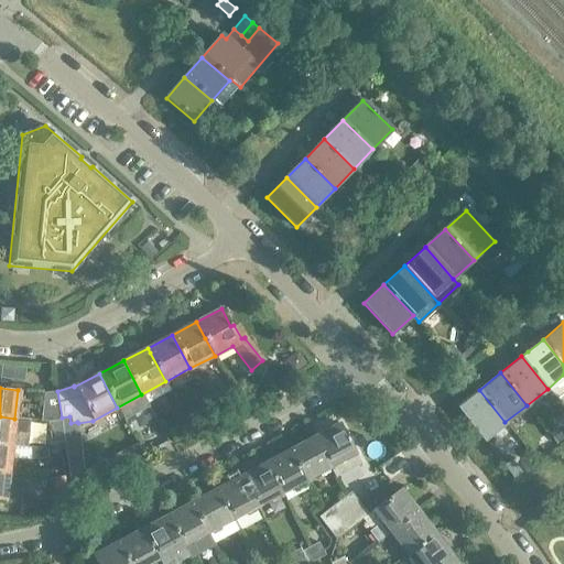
[(62,421),(62,418),(57,391),(57,390),(54,392),(45,393),(42,393),(40,421),(46,422),(49,421),(49,422),(62,421)]
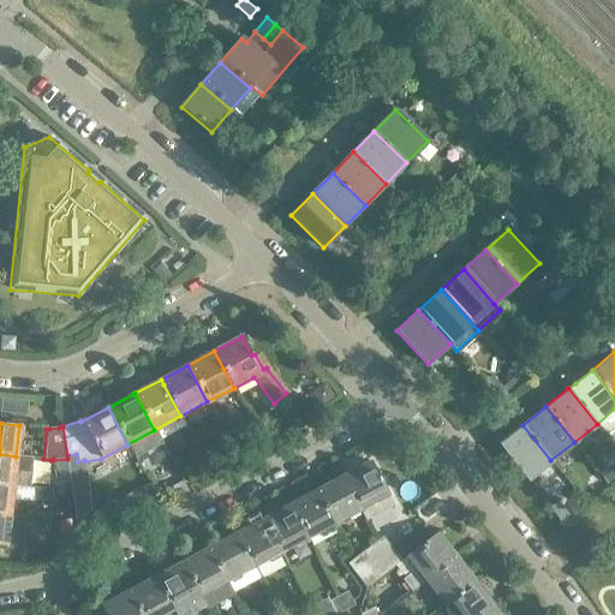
[(550,460),(523,425),(499,445),(527,479),(550,460)]
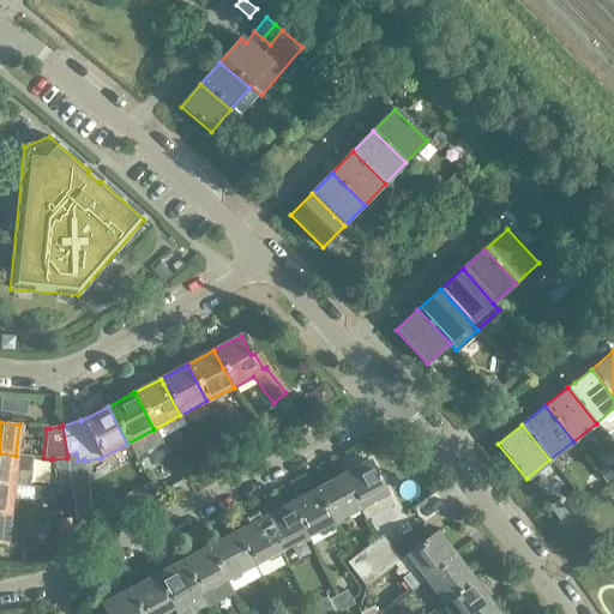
[(0,483),(12,486),(16,456),(0,453),(0,483)]
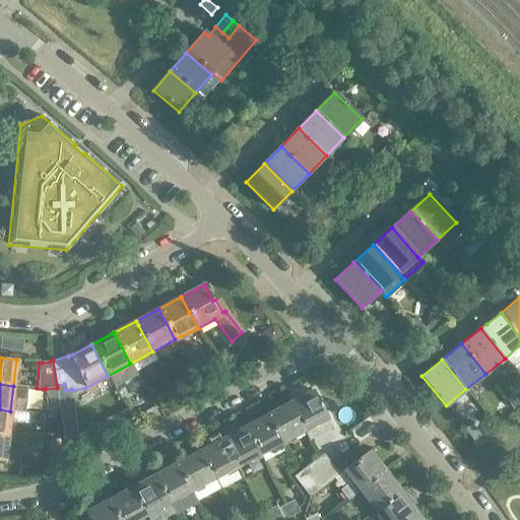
[(58,401),(73,399),(72,390),(71,389),(65,390),(64,384),(57,385),(57,388),(58,401)]
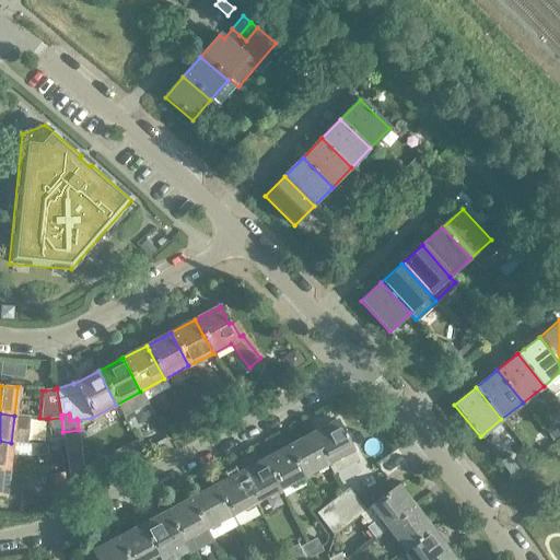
[(65,442),(62,432),(61,418),(48,419),(50,431),(55,442),(65,442)]
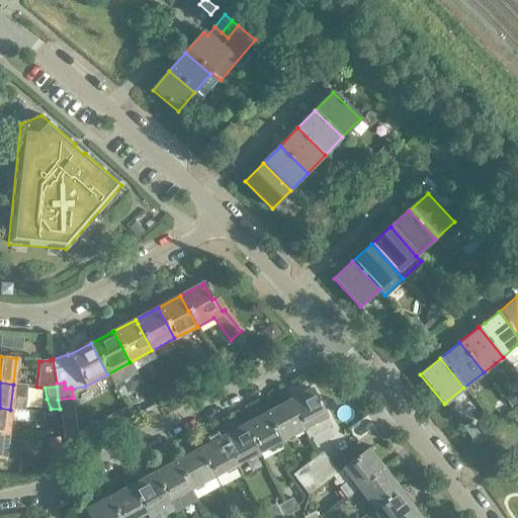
[(288,402),(304,430),(327,417),(312,389),(288,402)]
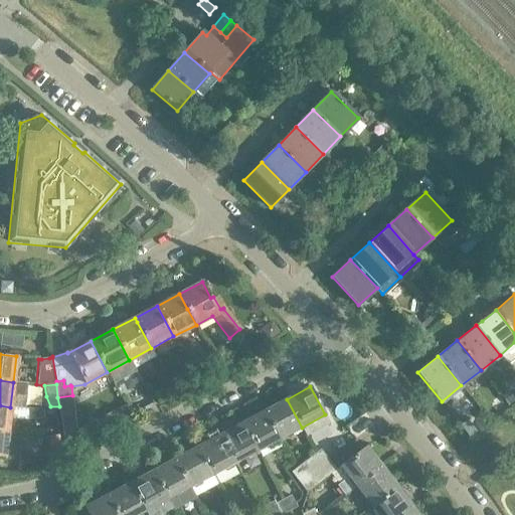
[(59,412),(74,410),(72,395),(57,397),(59,406),(59,412)]
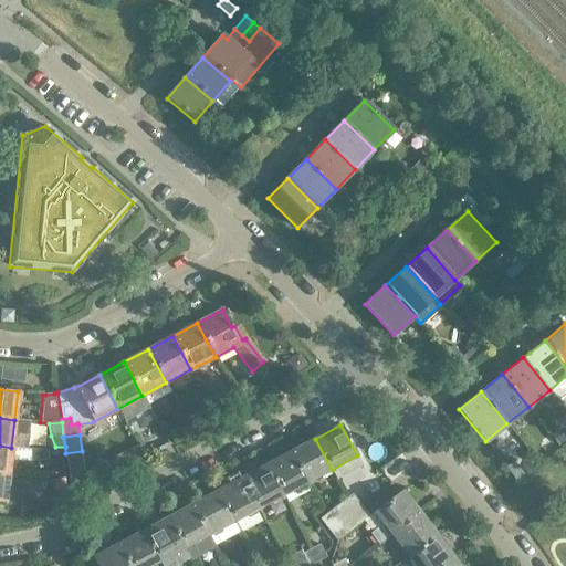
[(291,451),(307,482),(332,470),(315,439),(291,451)]
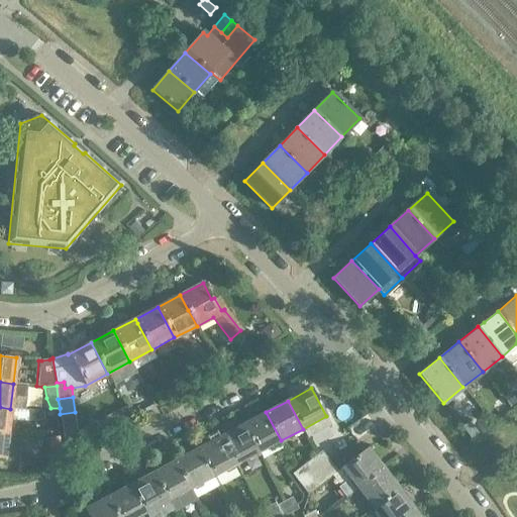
[(14,409),(10,409),(0,407),(0,432),(8,434),(9,420),(13,420),(28,422),(54,416),(54,413),(29,411),(29,410),(14,409)]
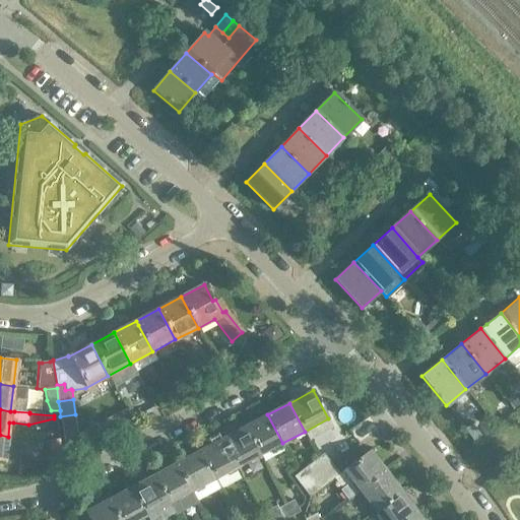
[(62,430),(77,428),(75,414),(60,416),(62,430)]
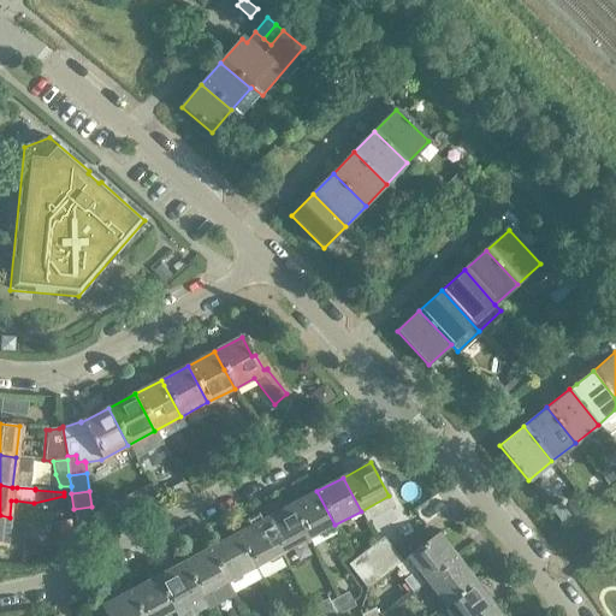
[(308,539),(335,525),(317,491),(290,505),(308,539)]
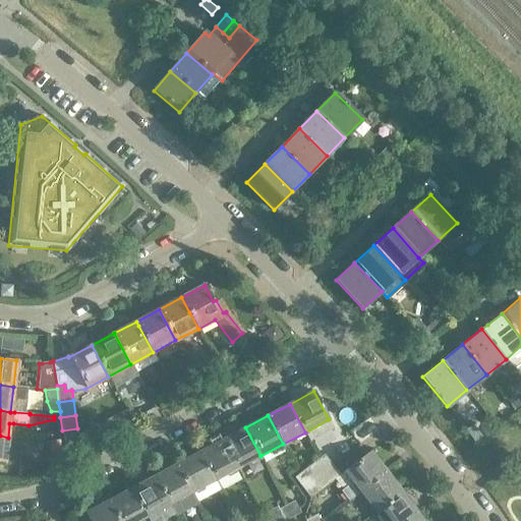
[(472,426),(466,430),(471,439),(478,433),(472,426)]
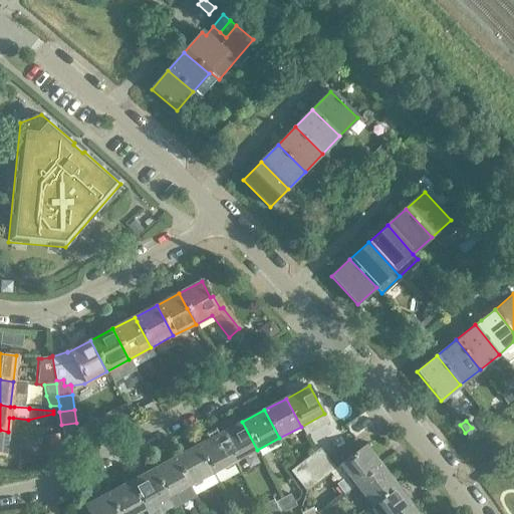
[(235,462),(257,450),(242,422),(220,434),(235,462)]
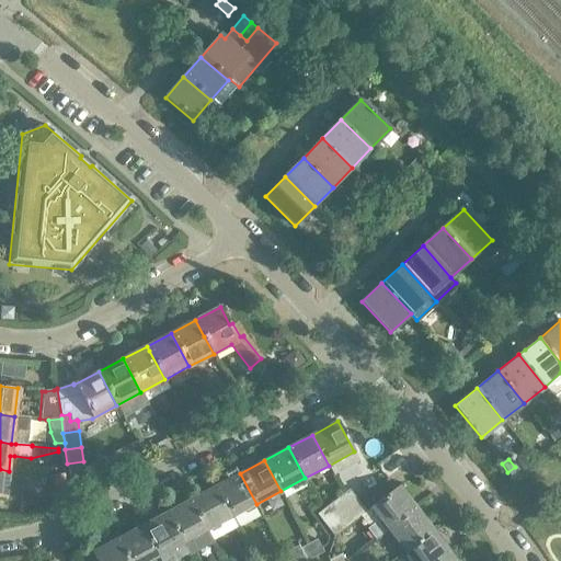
[(83,461),(67,464),(69,479),(86,477),(83,461)]
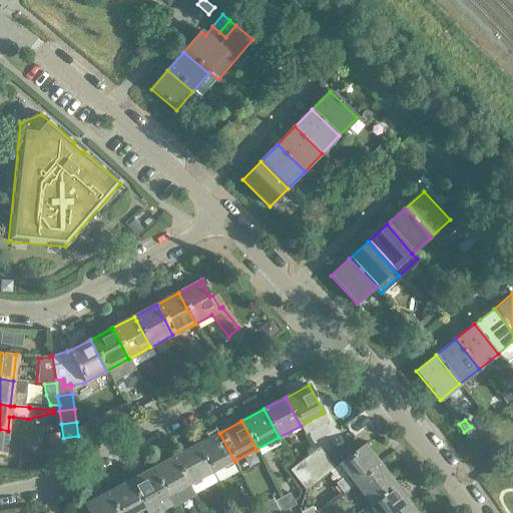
[(234,461),(219,433),(196,445),(211,473),(234,461)]
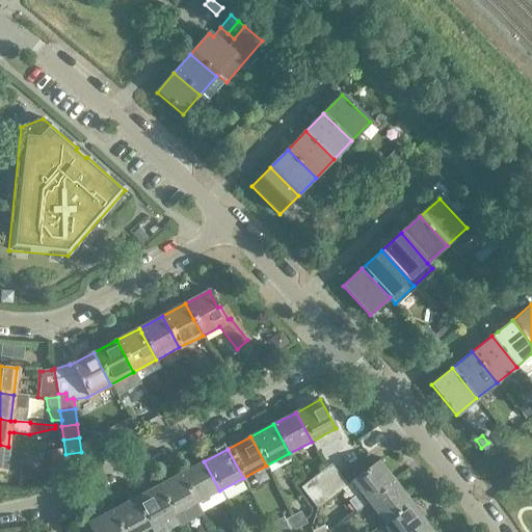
[(51,475),(52,475),(63,474),(60,450),(48,451),(51,475)]
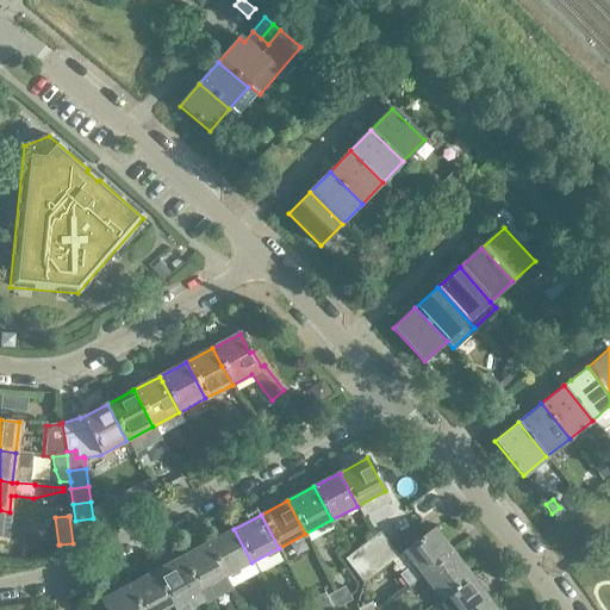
[(422,577),(452,553),(433,528),(403,552),(396,556),(387,546),(363,564),(372,576),(391,561),(400,574),(398,577),(406,587),(422,577)]
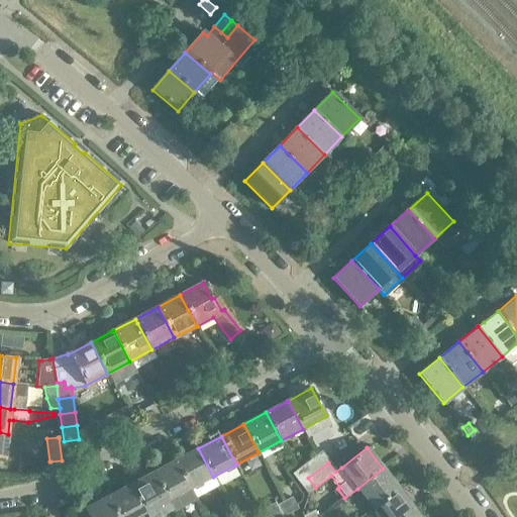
[(196,498),(210,490),(218,486),(213,477),(198,448),(176,460),(196,498)]
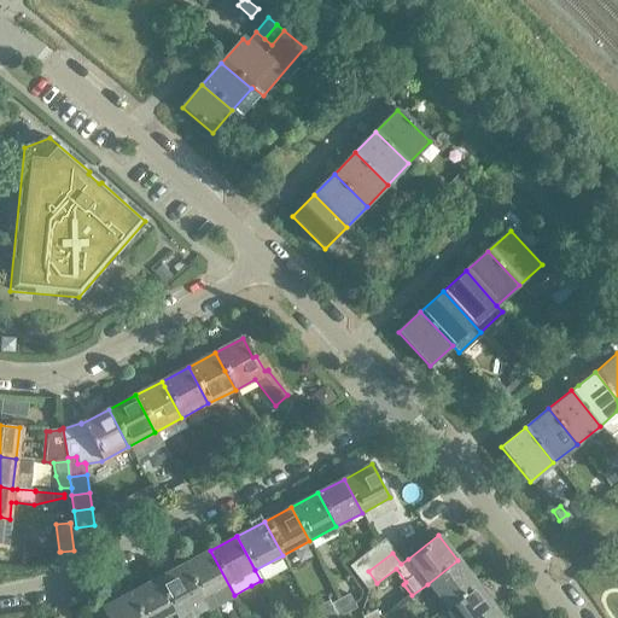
[(368,571),(392,553),(383,540),(359,559),(368,571)]
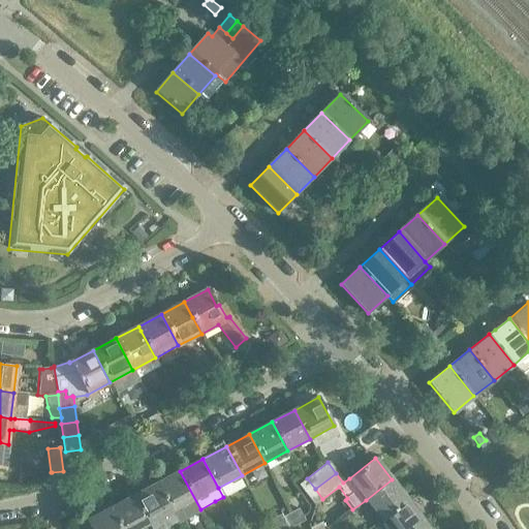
[(180,471),(157,484),(173,512),(178,522),(200,509),(180,471)]
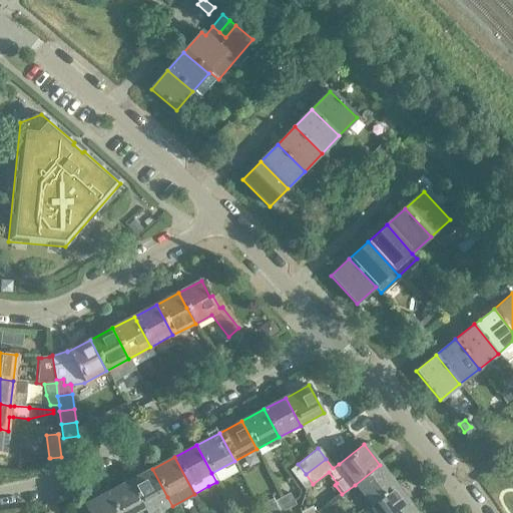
[(313,484),(306,474),(298,464),(290,471),(305,490),(313,484)]
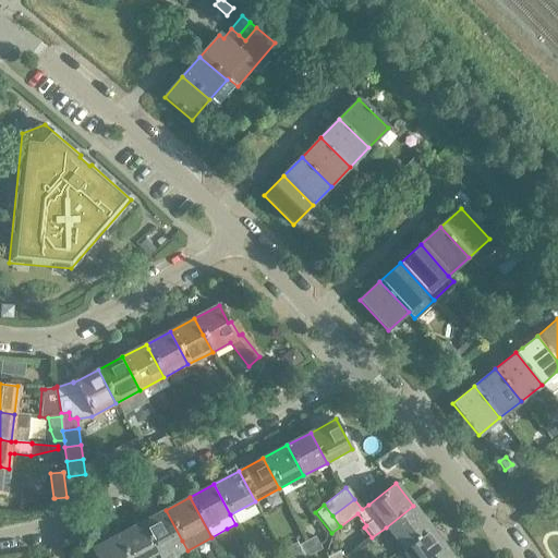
[(413,506),(386,528),(402,549),(429,528),(413,506)]
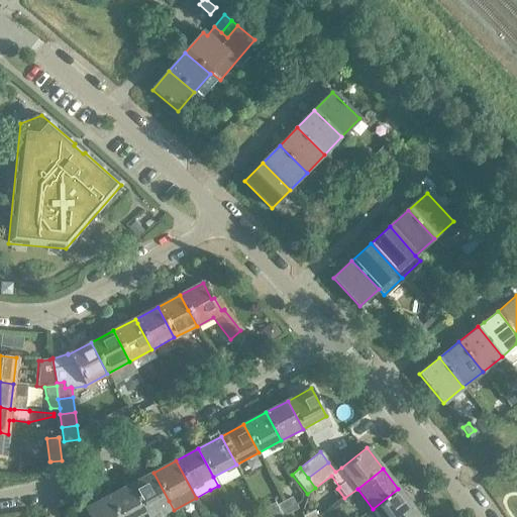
[(130,485),(145,513),(169,501),(153,473),(130,485)]
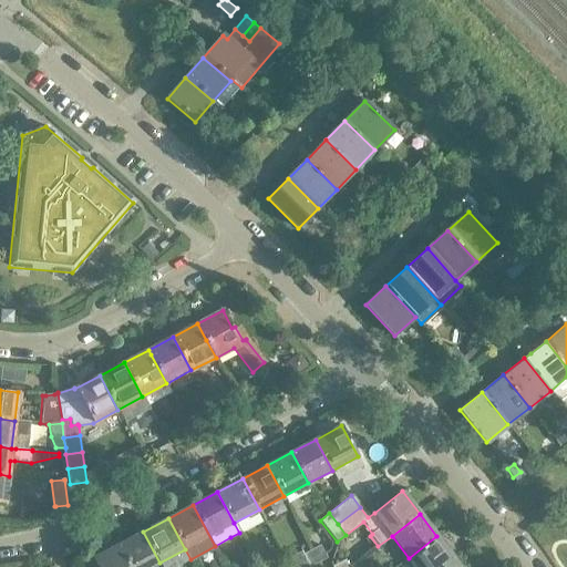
[(131,566),(151,566),(160,563),(143,532),(119,544),(131,566)]
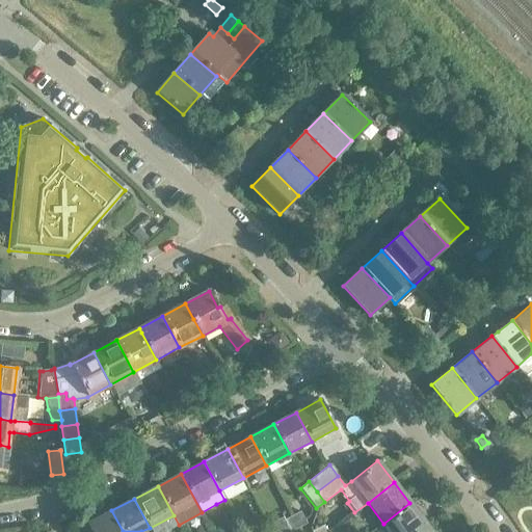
[(415,531),(426,524),(409,503),(383,524),(384,525),(382,528),(386,531),(415,531)]
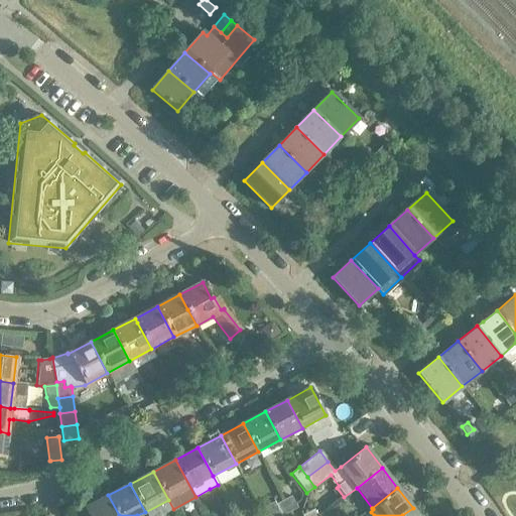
[(119,515),(108,495),(85,508),(89,515),(119,515)]
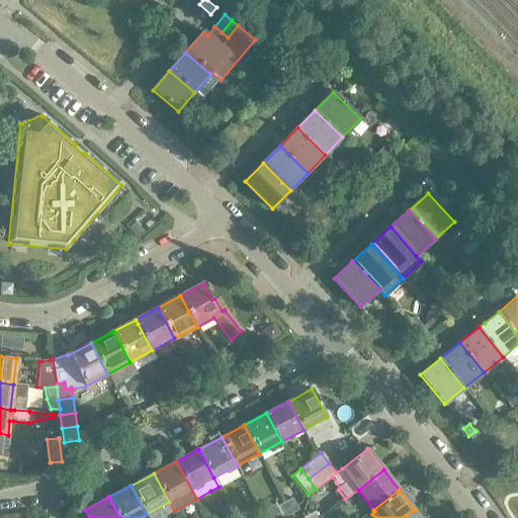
[(284,502),(290,514),(298,510),(292,498),(284,502)]
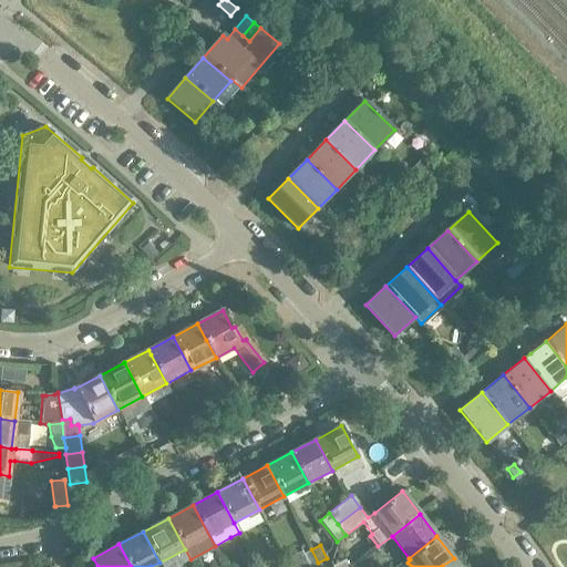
[(310,566),(318,563),(311,549),(303,554),(310,566)]
